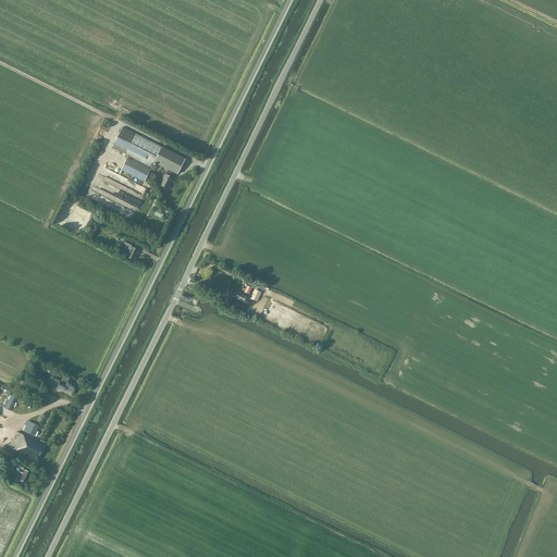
[(122,127),(112,147),(122,152),(151,168),(153,163),(161,147),(122,127)]
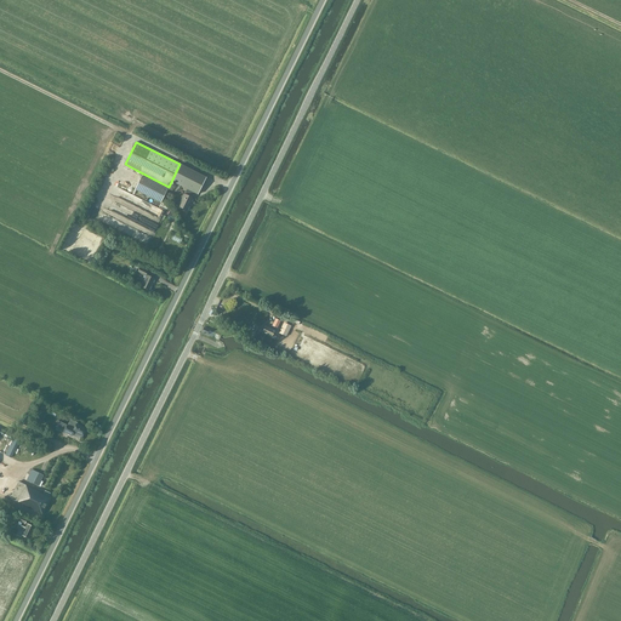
[(198,195),(206,177),(180,164),(171,182),(187,189),(184,194),(183,194),(177,206),(187,211),(193,199),(192,199),(194,193),(198,195)]
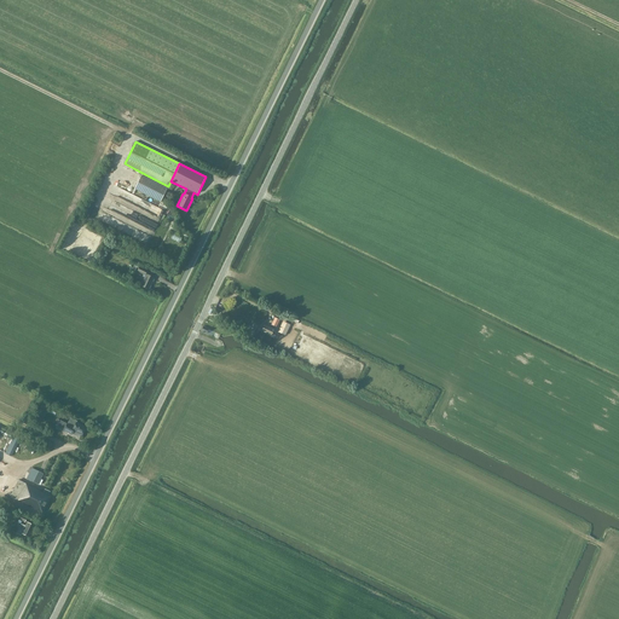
[(140,175),(134,189),(160,202),(167,189),(140,175)]
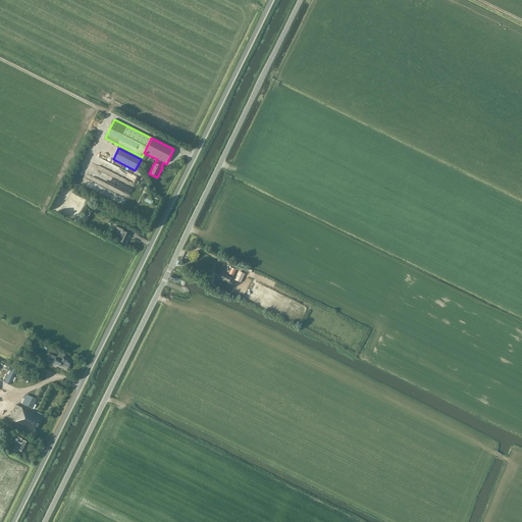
[(123,228),(117,225),(115,229),(120,231),(120,233),(121,235),(118,241),(124,244),(129,235),(122,231),(123,228)]
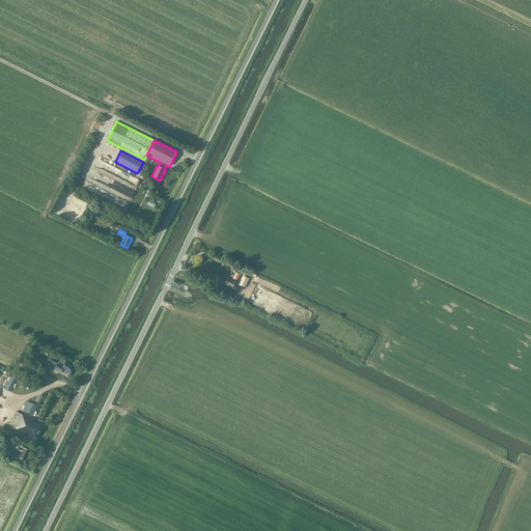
[(243,276),(238,285),(245,288),(249,279),(243,276)]
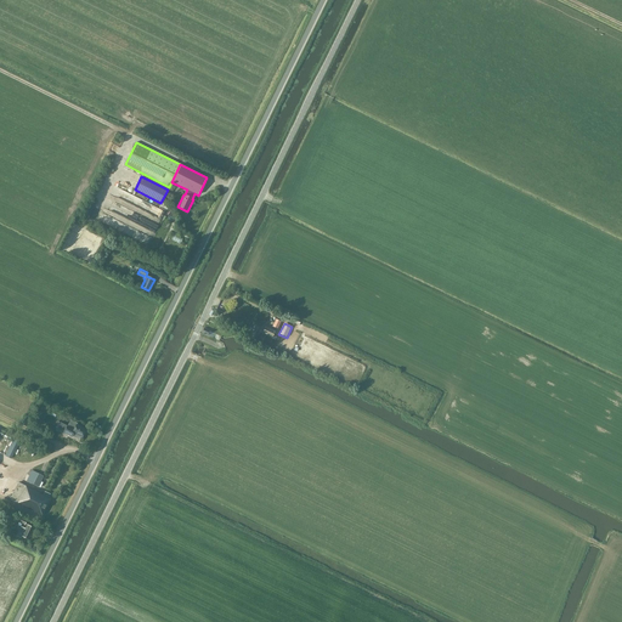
[(249,338),(255,341),(261,344),(265,335),(272,338),(275,332),(266,327),(264,332),(254,327),(249,338)]
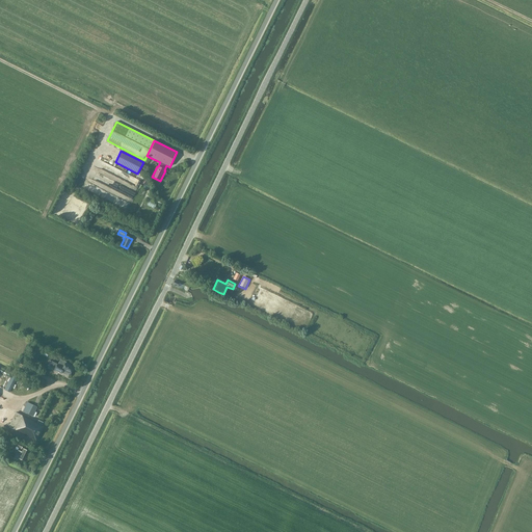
[(54,363),(52,368),(55,370),(54,370),(61,373),(62,371),(64,372),(63,374),(68,375),(69,374),(70,374),(74,367),(65,364),(67,363),(60,360),(57,365),(54,363)]
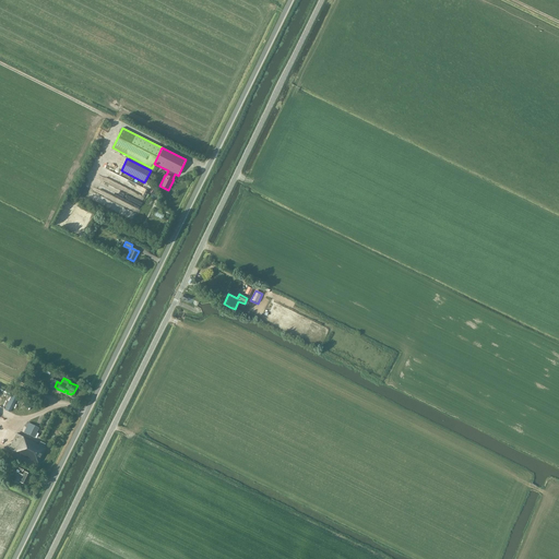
[(16,397),(12,395),(4,409),(10,412),(16,397)]
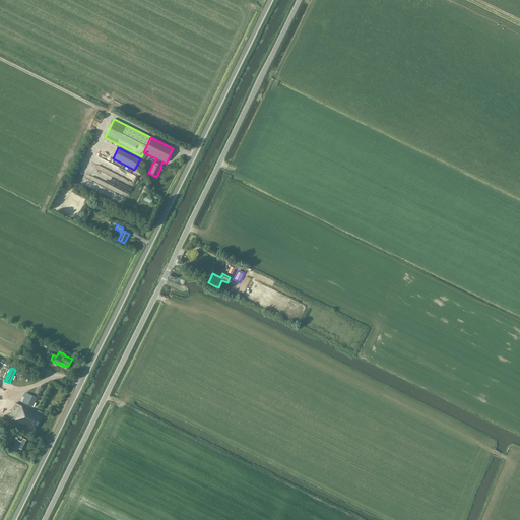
[(26,393),(22,402),(31,407),(37,398),(26,393)]
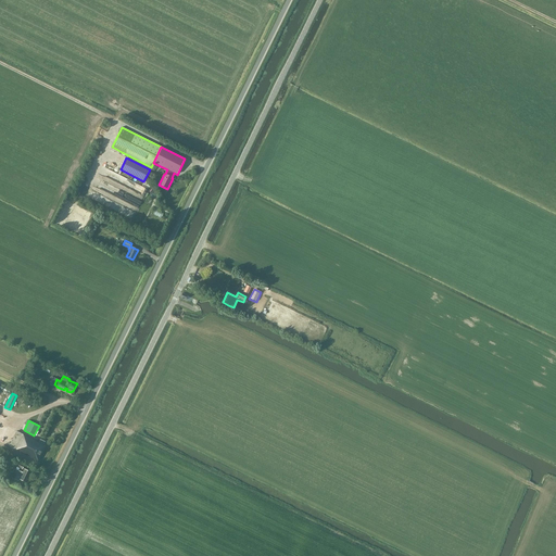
[(15,451),(36,460),(37,462),(45,445),(43,444),(45,442),(40,439),(38,442),(23,434),(16,431),(8,446),(15,450),(15,451)]
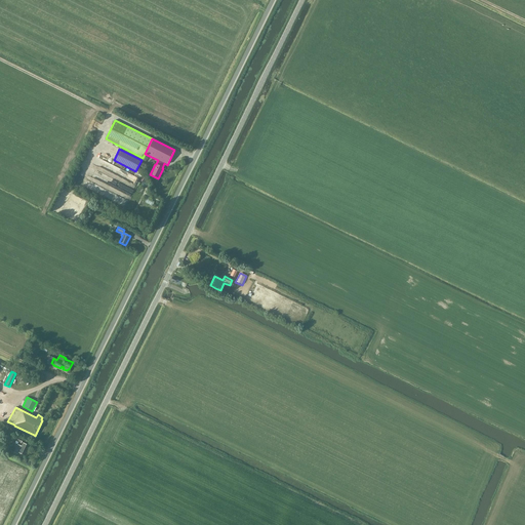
[(13,452),(17,454),(17,452),(25,456),(30,446),(23,443),(21,446),(17,444),(13,452)]
